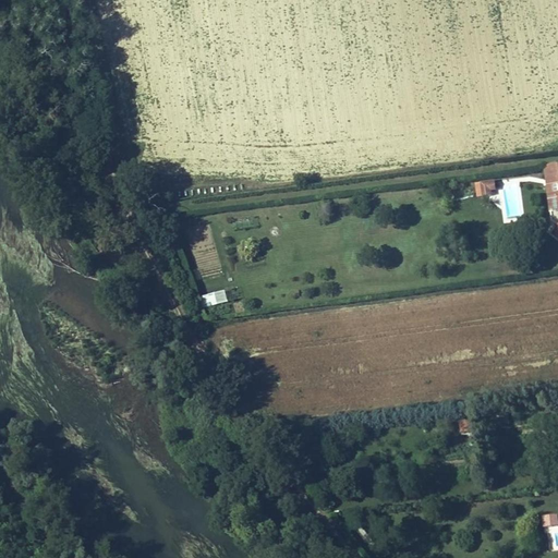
[(477,196),(497,193),(495,180),(475,183),(477,196)]
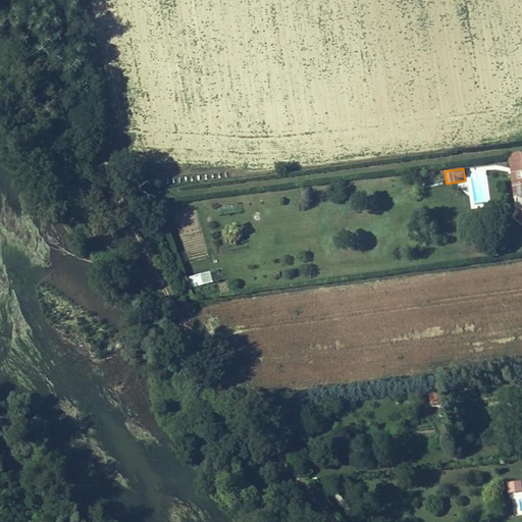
[(521,171),(512,172),(513,187),(521,185),(521,198),(515,199),(516,208),(521,212),(521,215),(518,221),(521,223),(521,171)]
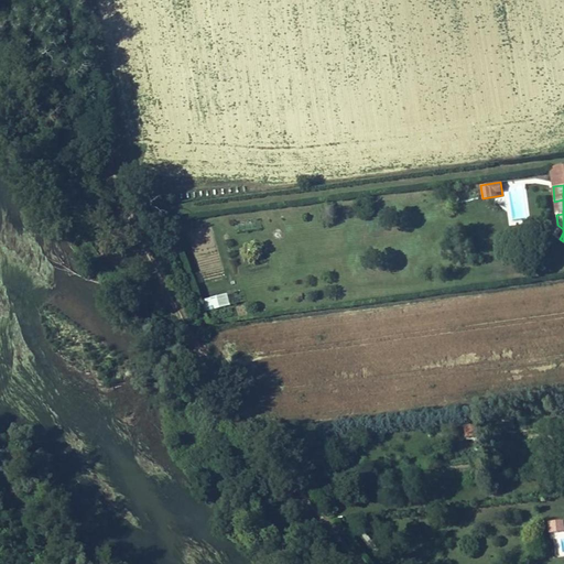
[(205,313),(229,305),(226,293),(201,301),(205,313)]
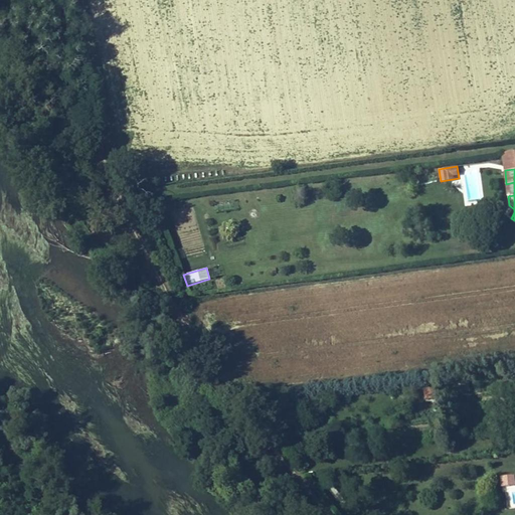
[(463,378),(453,379),(455,392),(465,390),(463,378)]
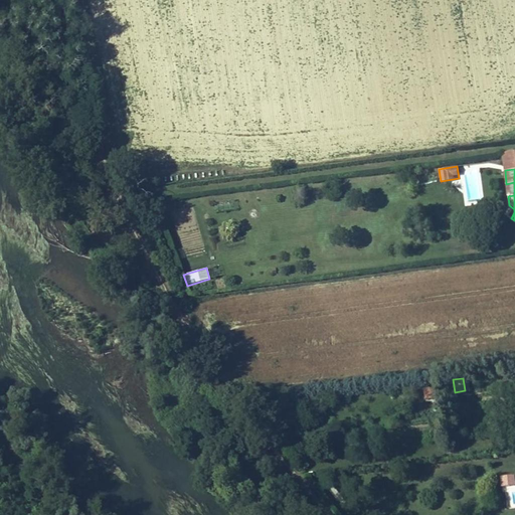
[(449,393),(455,392),(453,379),(447,380),(449,393)]
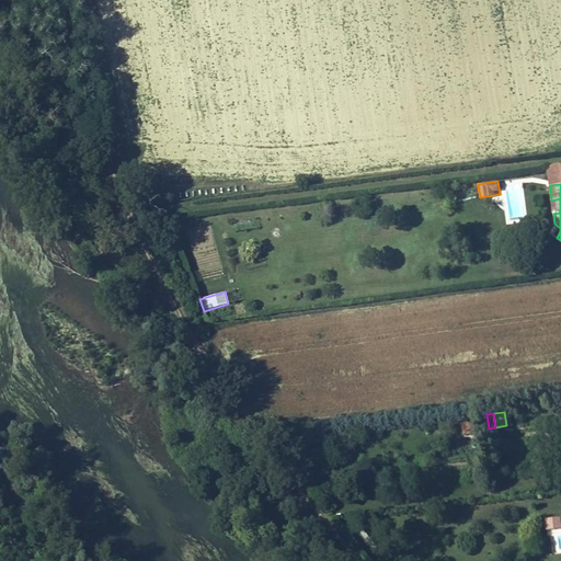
[(476,423),(461,425),(462,434),(477,433),(476,423)]
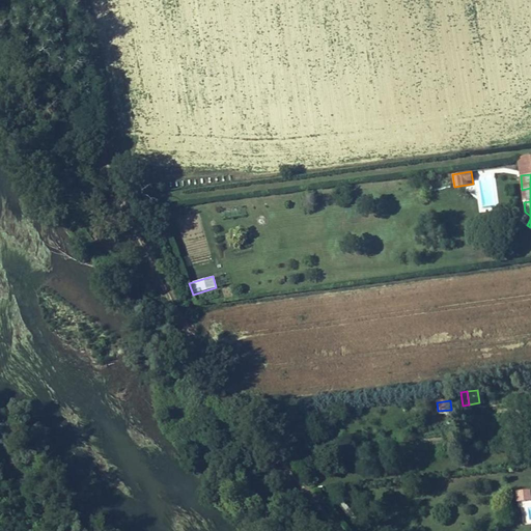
[(527,512),(524,502),(516,505),(520,514),(527,512)]
